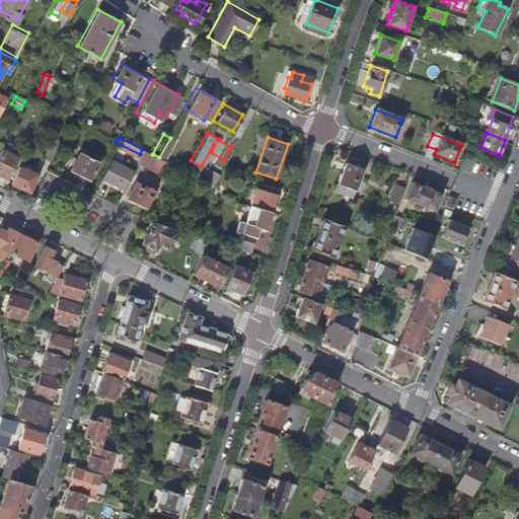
[(2,148),(0,150),(0,173),(7,177),(17,156),(2,148)]
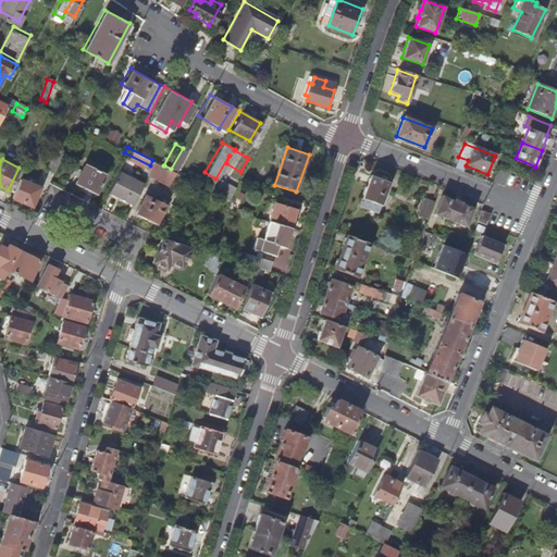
[(102,170),(82,159),(72,180),(93,189),(102,170)]
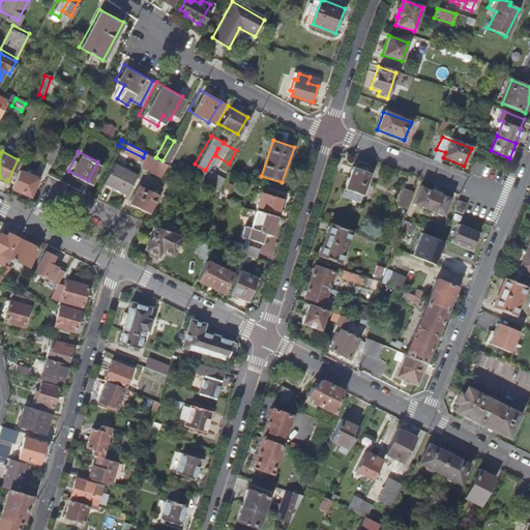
[(145,152),(143,157),(139,164),(151,169),(156,157),(155,157),(145,152)]
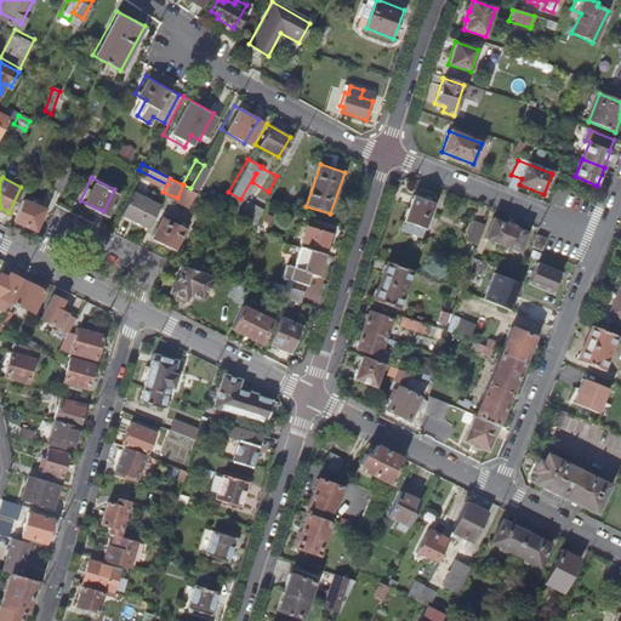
[(129,188),(118,209),(146,223),(157,204),(129,188)]
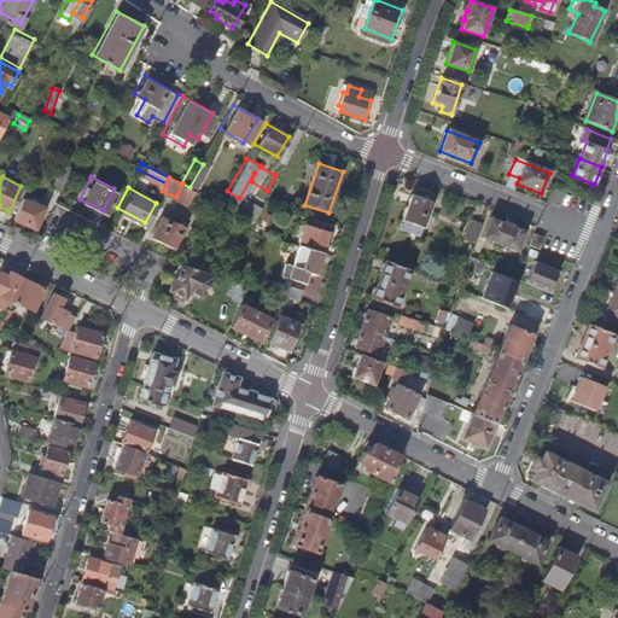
[(409,196),(400,219),(421,227),(423,228),(431,203),(409,196)]
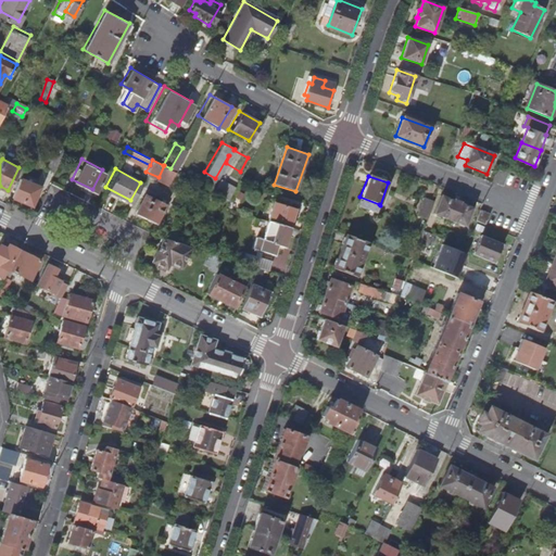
[(19,177),(11,197),(30,205),(38,186),(19,177)]
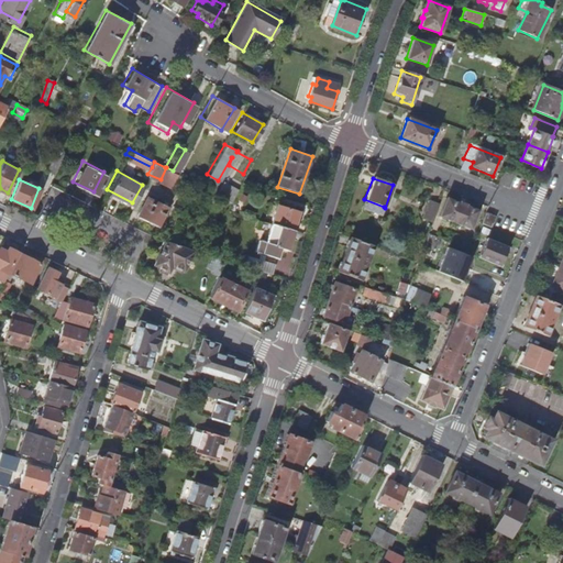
[(219,194),(233,199),(239,187),(224,181),(219,194)]
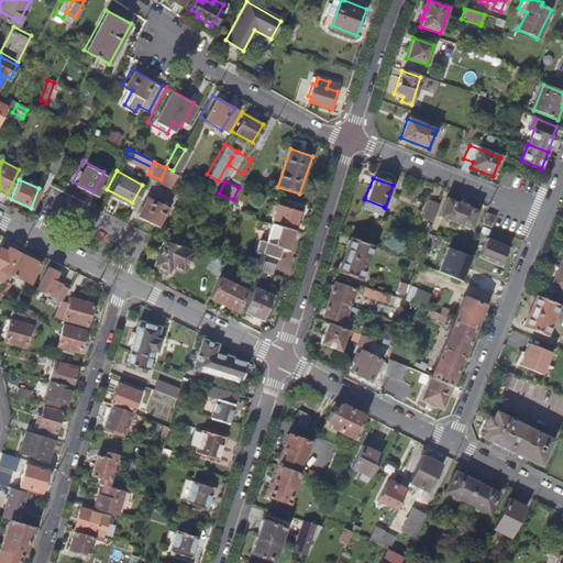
[(155,222),(166,202),(146,191),(135,212),(155,222)]
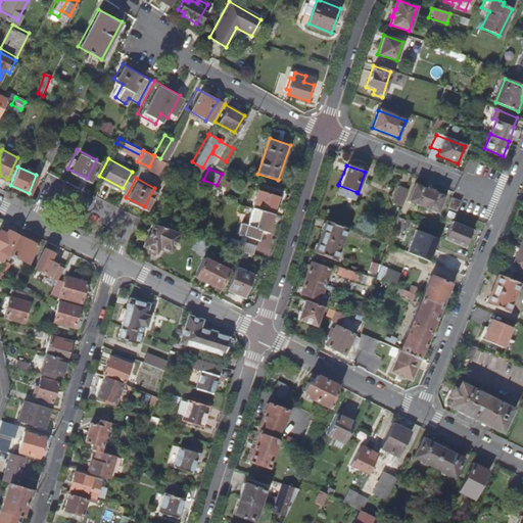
[(357,192),(338,185),(335,192),(354,199),(357,192)]
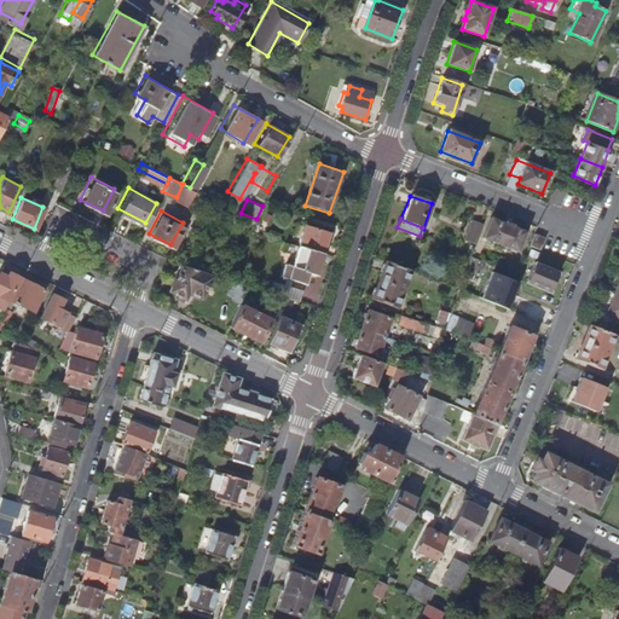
[(474,243),(481,224),(472,220),(464,241),(474,243)]
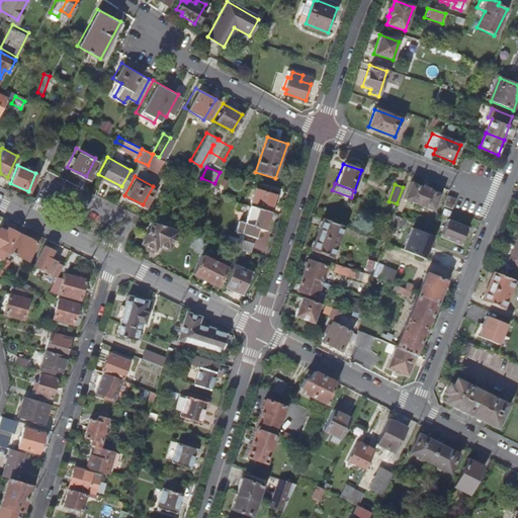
[(416,186),(409,202),(429,210),(436,194),(429,191),(430,189),(423,187),(423,188),(416,186)]
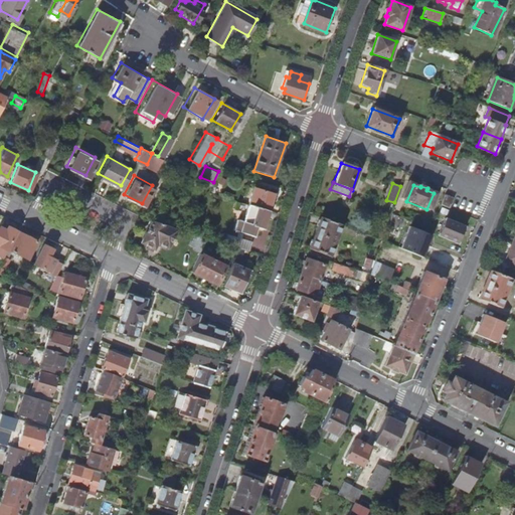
[(247,205),(269,212),(275,194),(253,188),(247,205)]
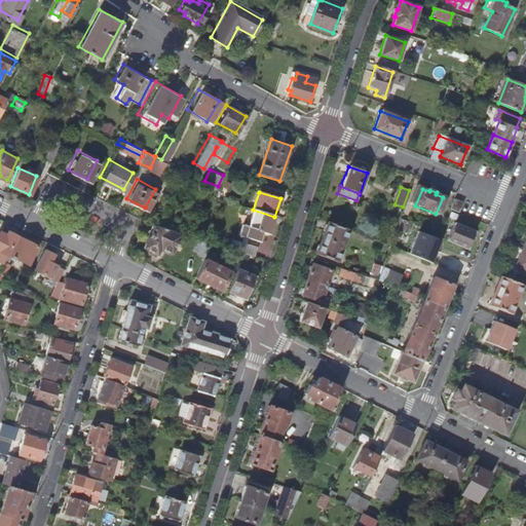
[(462,202),(454,199),(450,210),(458,213),(462,202)]
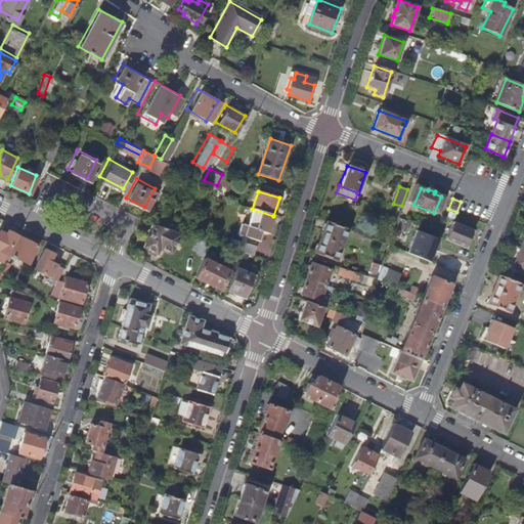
[(273,216),(252,209),(247,226),(242,224),(237,234),(258,242),(261,232),(268,233),(273,216)]
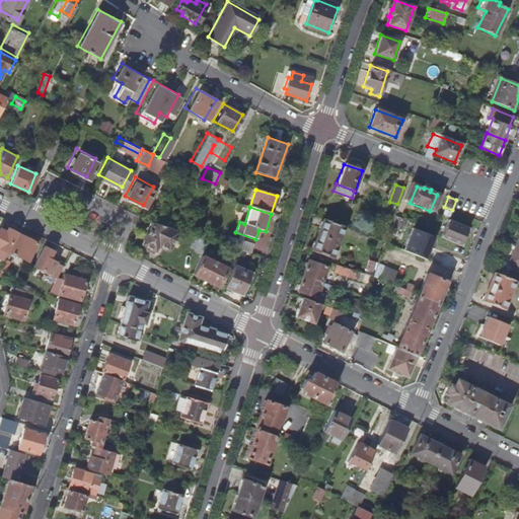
[(80,216),(70,211),(66,220),(76,224),(80,216)]
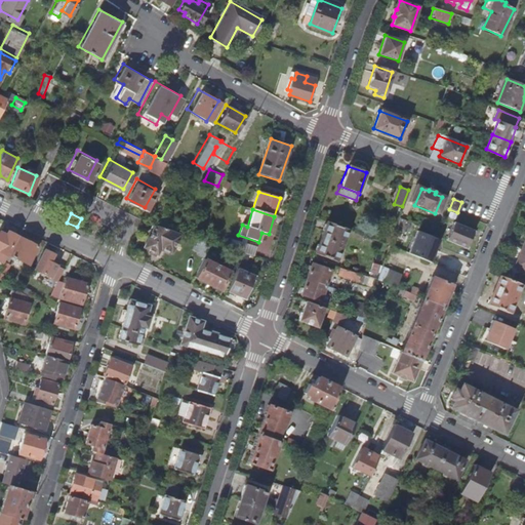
[(341,229),(325,223),(314,254),(329,260),(334,248),(335,248),(338,240),(337,240),(341,229)]
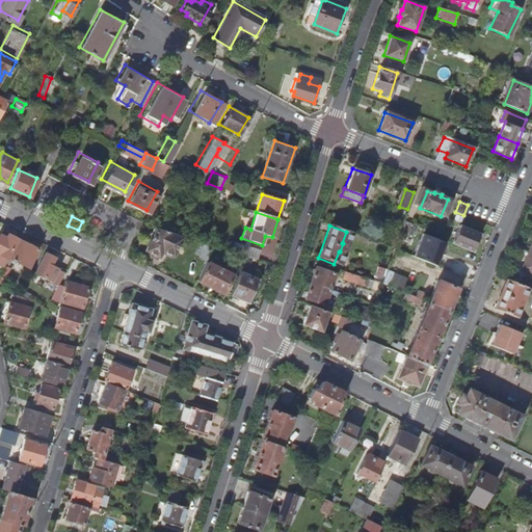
[(472,253),(479,234),(458,225),(451,243),(472,253)]
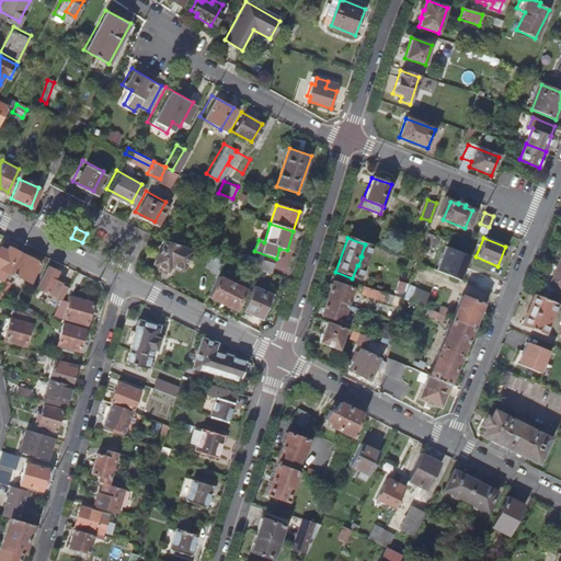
[(196,251),(168,242),(156,267),(161,270),(160,272),(167,276),(169,273),(170,274),(173,267),(185,273),(196,251)]
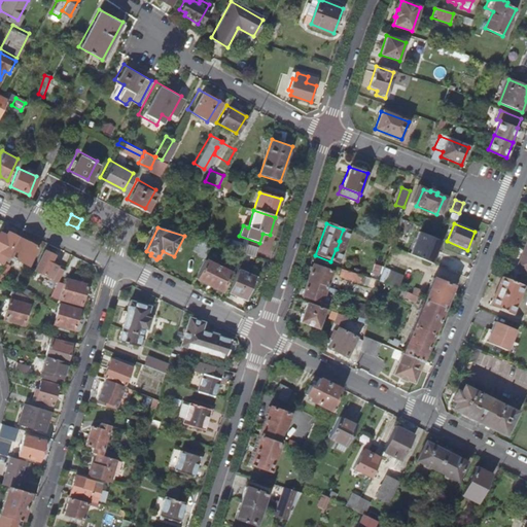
[(0,236),(0,251),(8,255),(16,238),(7,233),(5,236),(1,234),(0,236)]
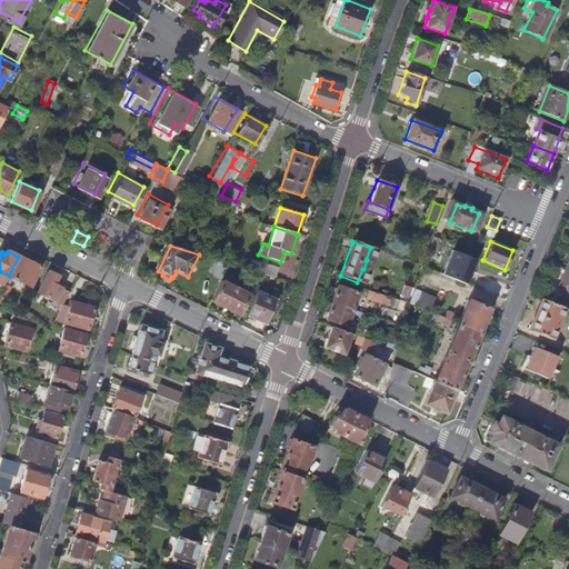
[(466,283),(476,260),(452,251),(442,275),(466,283)]
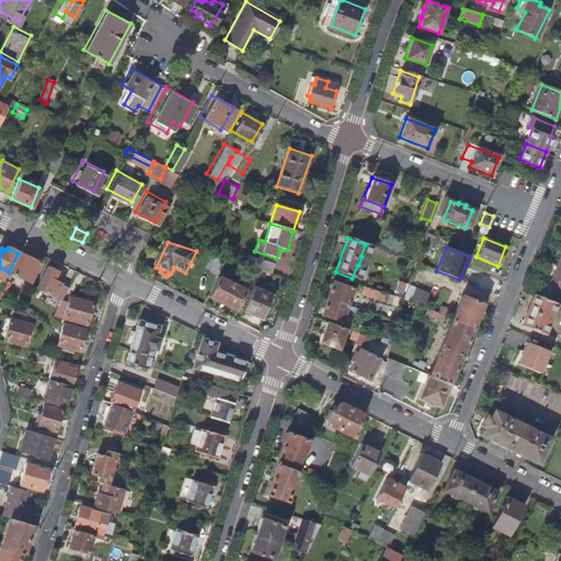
[(250,254),(247,264),(273,272),(275,263),(250,254)]
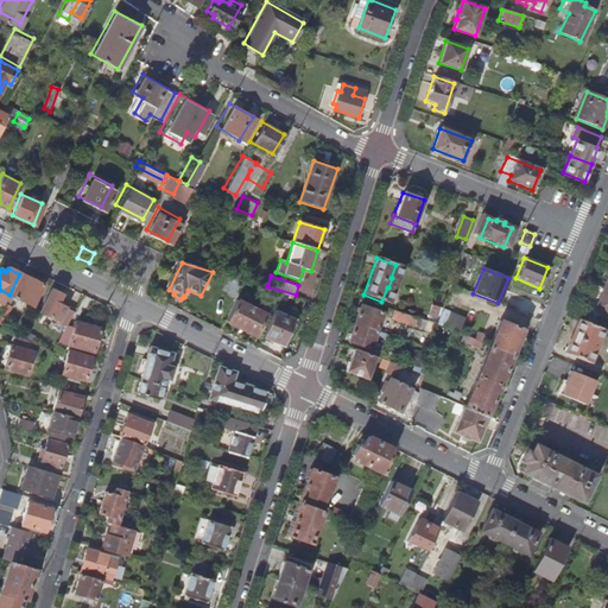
[(33,308),(44,286),(24,277),(13,298),(33,308)]
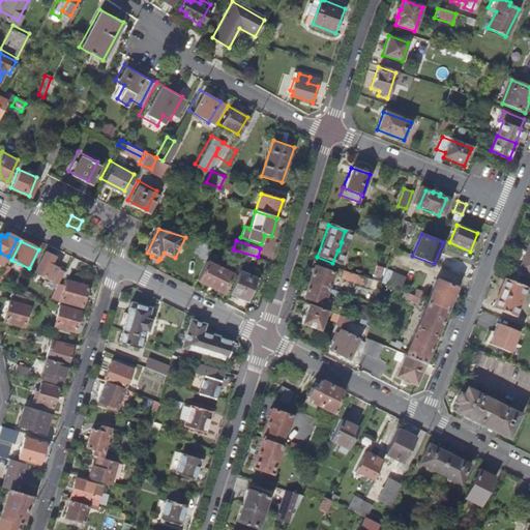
[(529,247),(528,251),(529,252),(529,254),(527,262),(524,261),(521,269),(526,271),(525,276),(529,277),(529,247)]
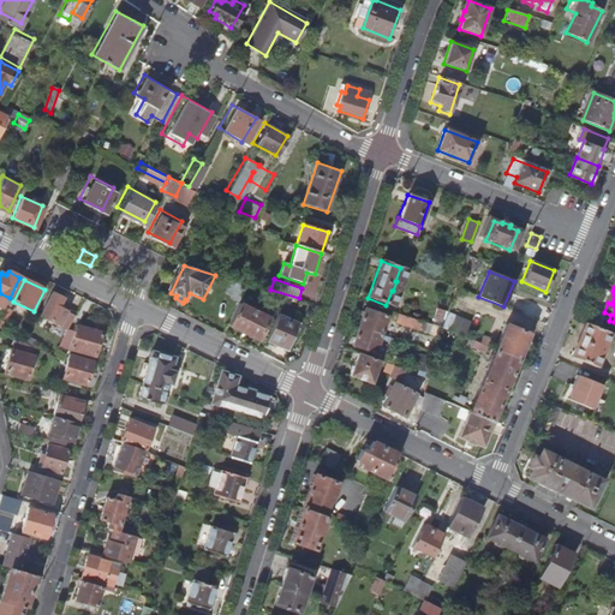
[(290,309),(294,297),(284,293),(279,305),(290,309)]
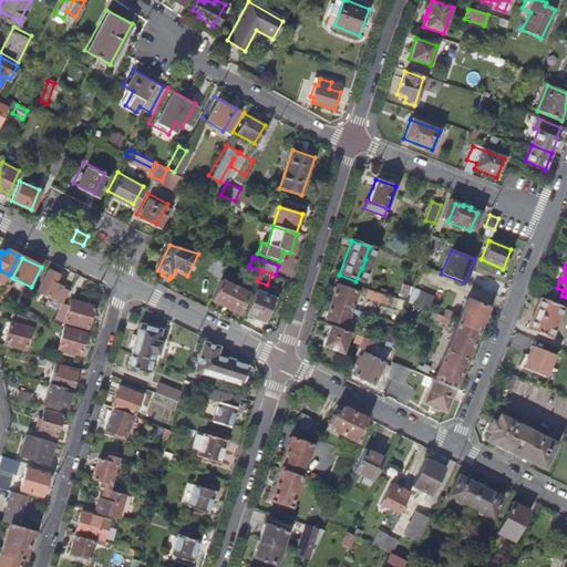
[(62,308),(69,295),(52,287),(57,279),(48,275),(38,296),(62,308)]
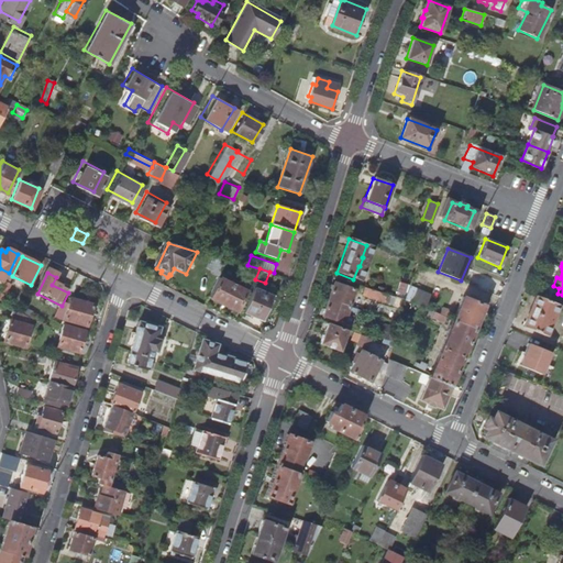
[(221,276),(211,298),(238,310),(247,288),(221,276)]
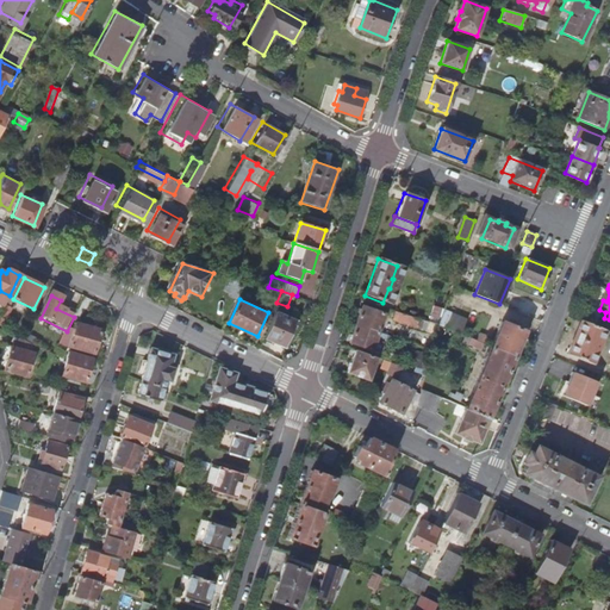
[(355,325),(388,336),(390,332),(379,329),(384,316),(360,309),(355,325)]
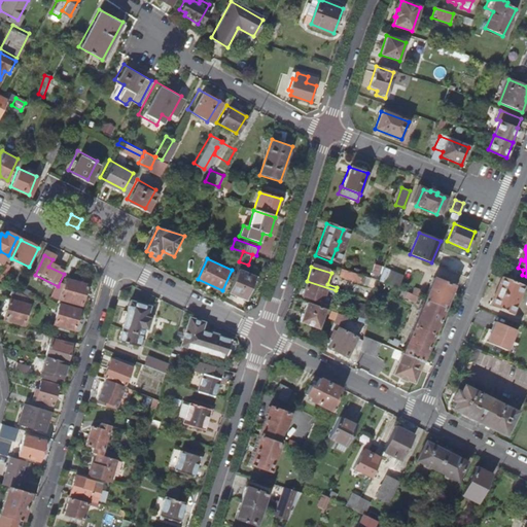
[(239,270),(230,293),(247,301),(256,277),(239,270)]
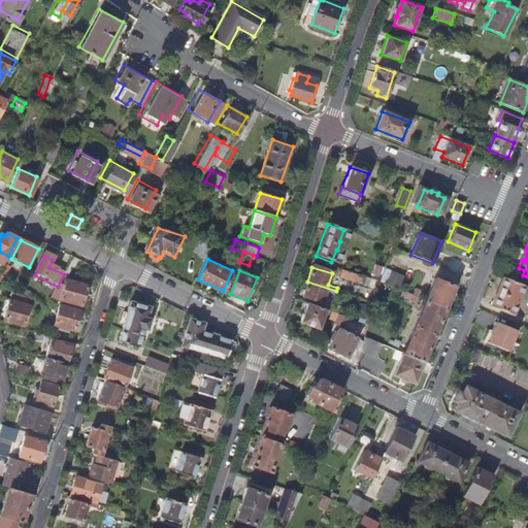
[(364,277),(341,270),(338,277),(361,285),(364,277)]
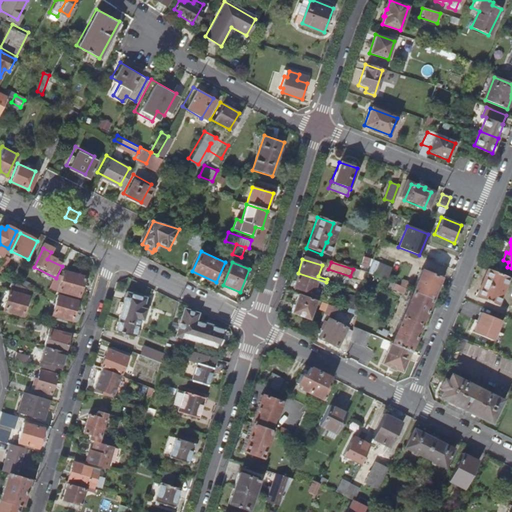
[(374,276),(386,280),(391,269),(379,264),(374,276)]
